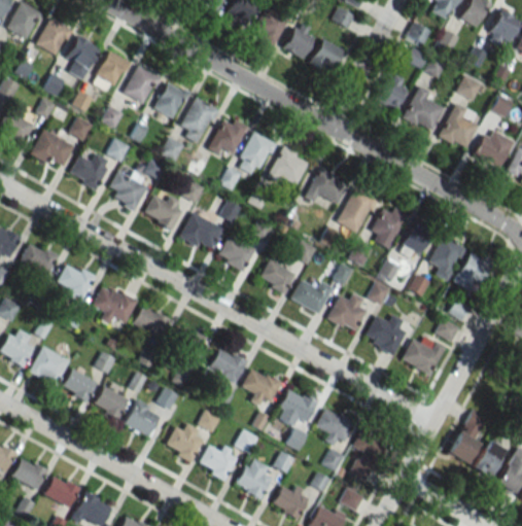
[(245,24),(261,3),(256,0),(241,0),(231,13),(245,24)]
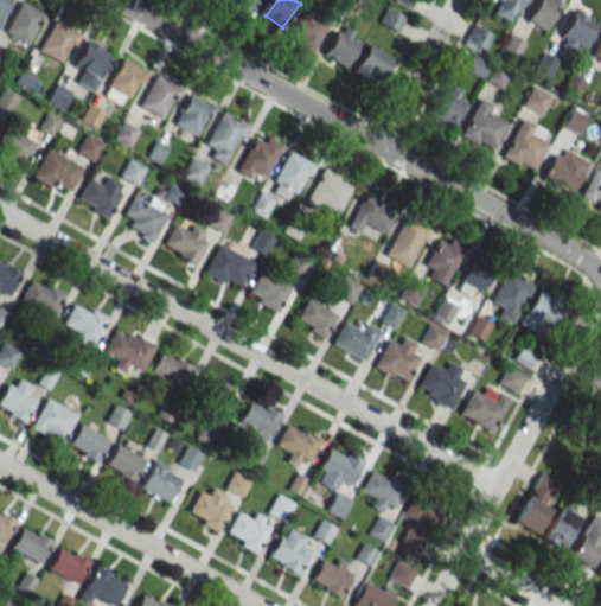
[(526,0),(498,0),(493,12),(517,23),(526,0)]
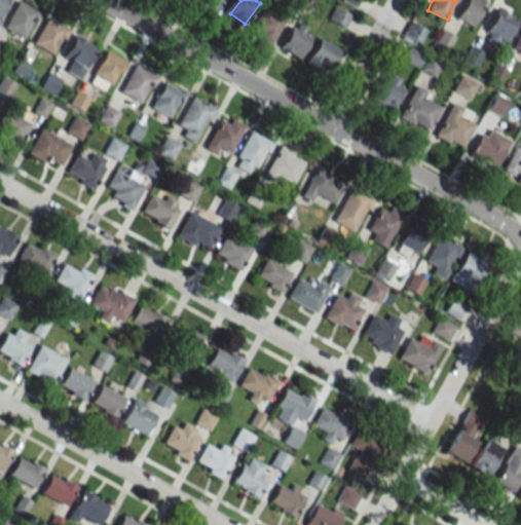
[(490,3),(485,0),(469,0),(459,17),(476,28),(490,3)]
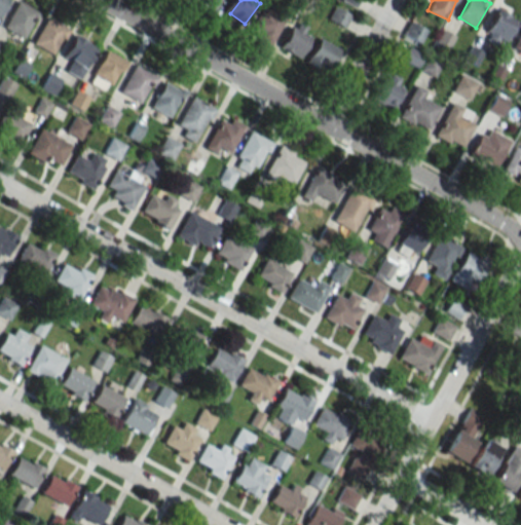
[(20,1),(5,28),(25,38),(34,23),(37,25),(42,14),(20,1)]
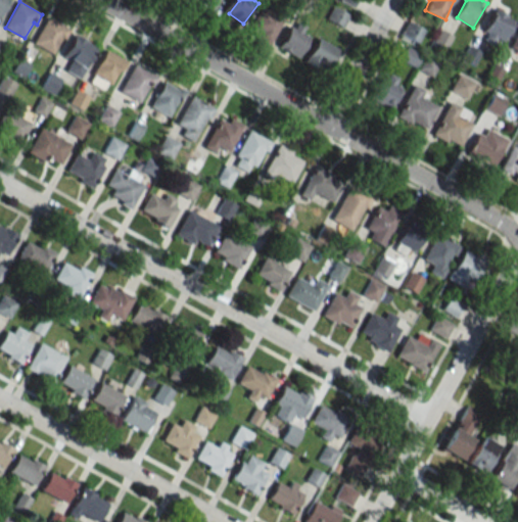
[(330,20),(345,29),(352,15),(337,6),(330,20)]
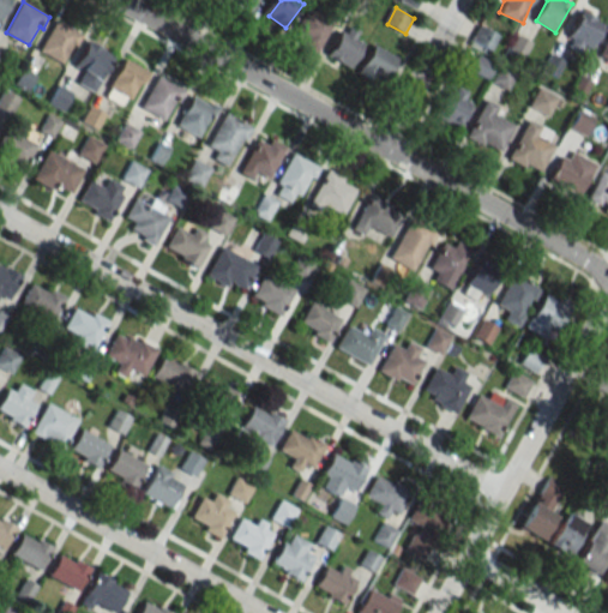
[(569,43),(591,54),(607,23),(584,11),(569,43)]
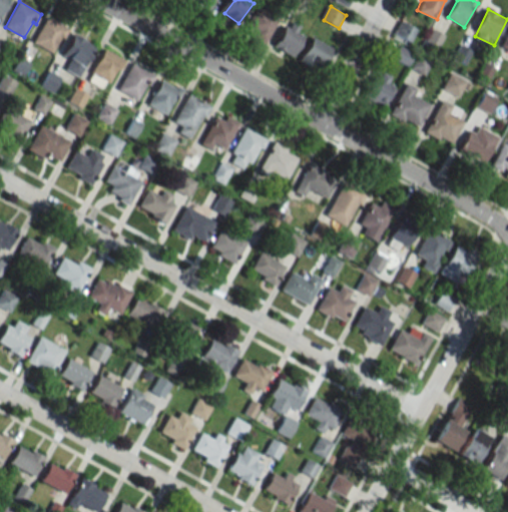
[(281,22),(259,10),(246,32),(269,44),(281,22)]
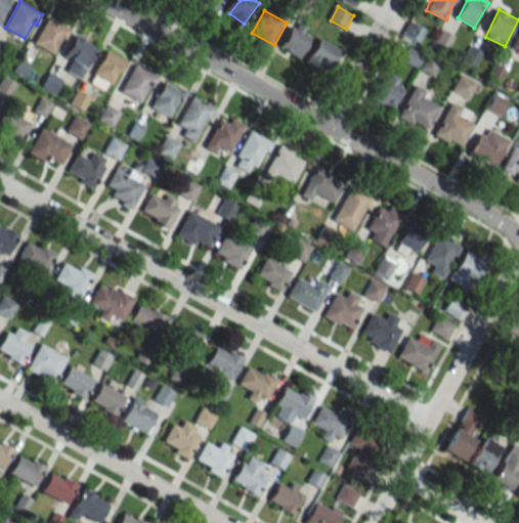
[(48,17),(34,43),(54,54),(62,38),(66,40),(72,30),(48,17)]
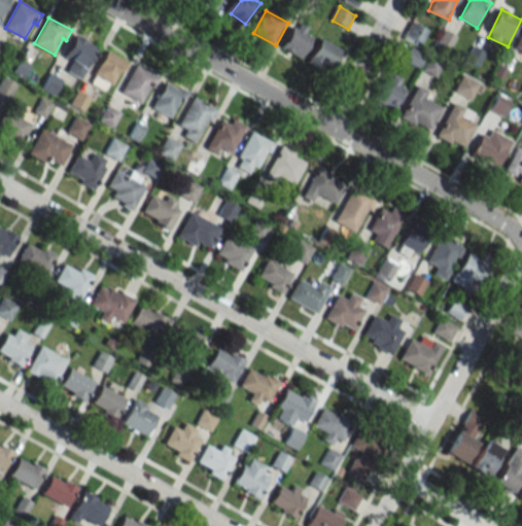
[(318,32),(300,22),(283,47),(303,59),(318,32)]
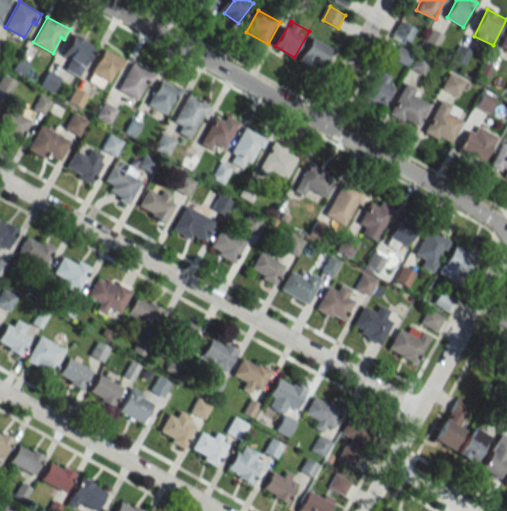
[(419,30),(403,21),(395,36),(410,45),(419,30)]
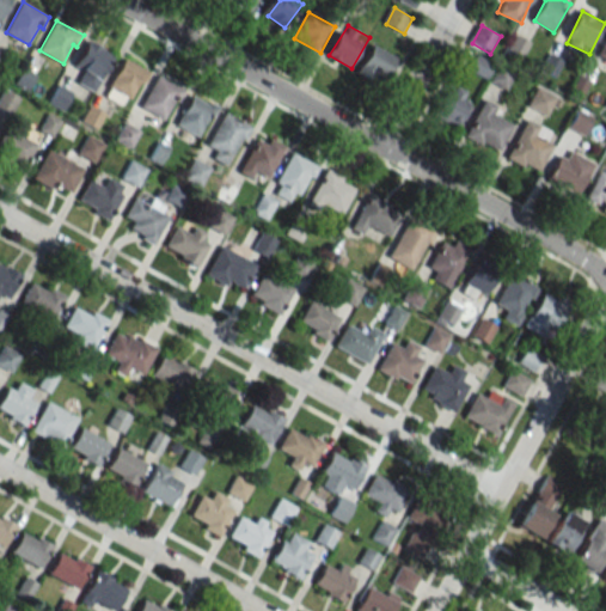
[(80,84),(97,93),(118,56),(92,41),(77,66),(86,72),(80,84)]
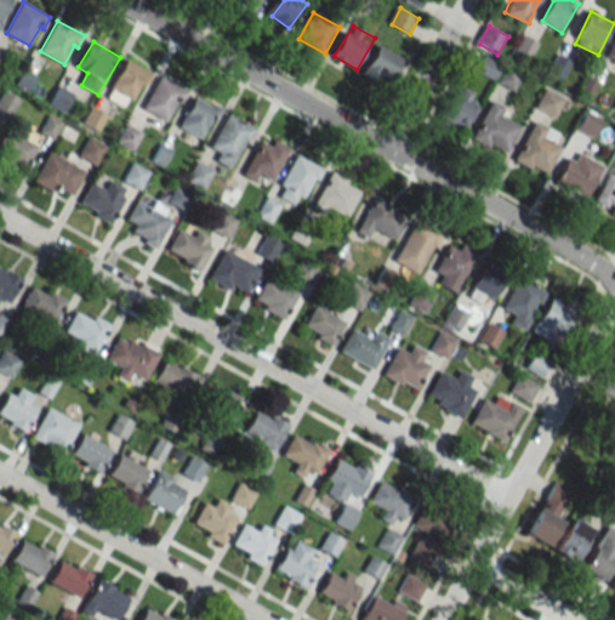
[(406,60),(382,45),(366,73),(391,86),(406,60)]
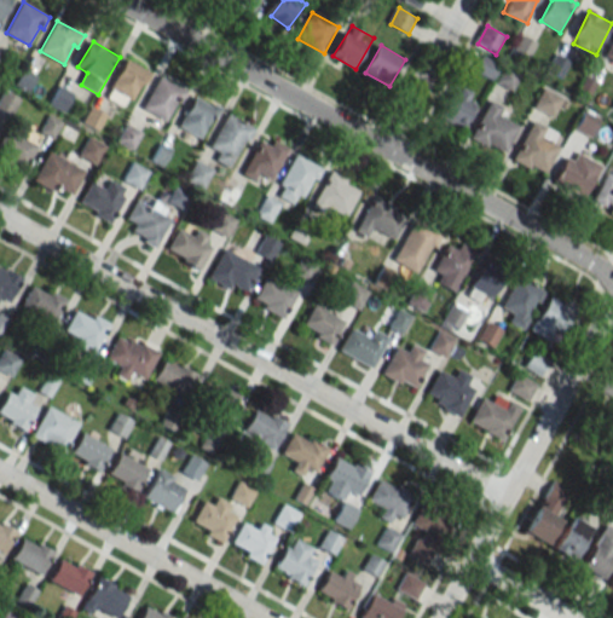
[(478,71),(496,81),(504,65),(486,56),(478,71)]
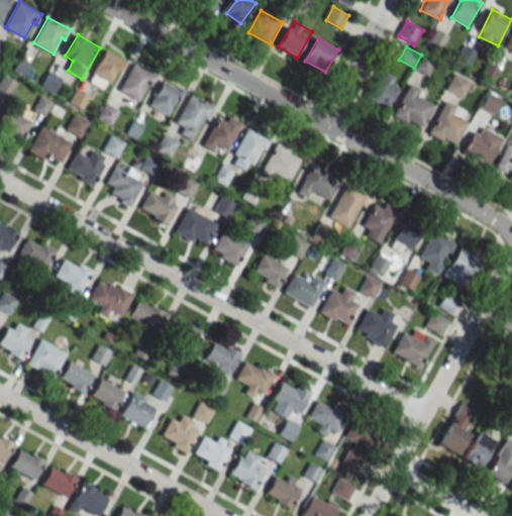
[(106,49),(92,74),(110,84),(118,69),(121,71),(127,61),(106,49)]
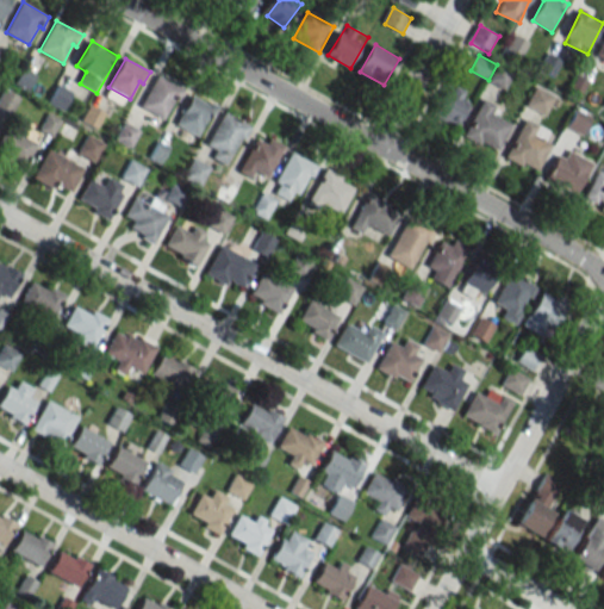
[(492,82),(506,91),(515,76),(502,68),(492,82)]
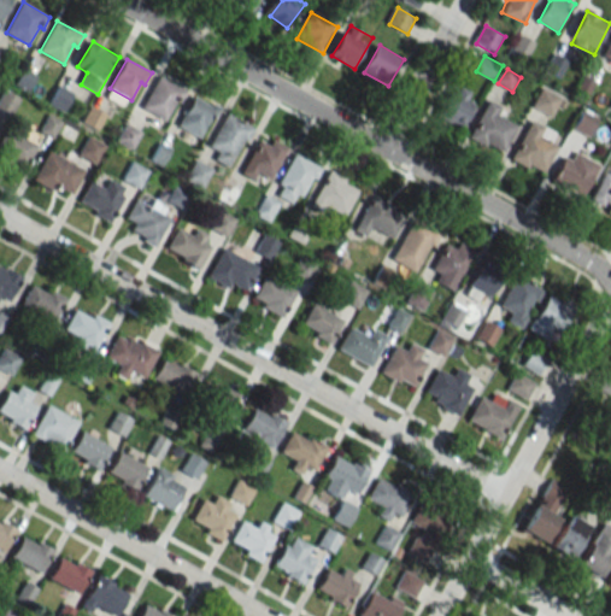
[(160,76),(142,109),(165,122),(176,103),(180,105),(187,91),(160,76)]
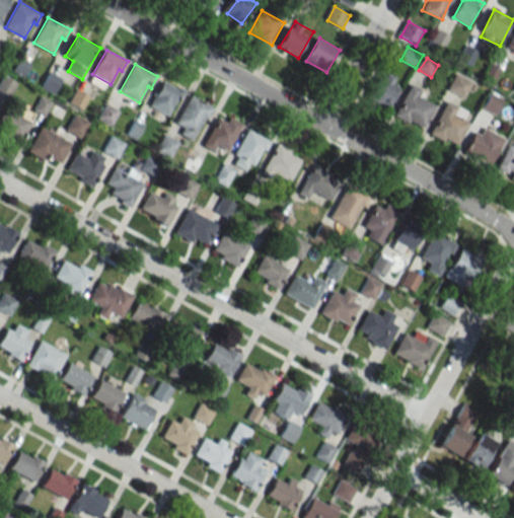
[(404,81),(384,71),(370,99),(390,108),(404,81)]
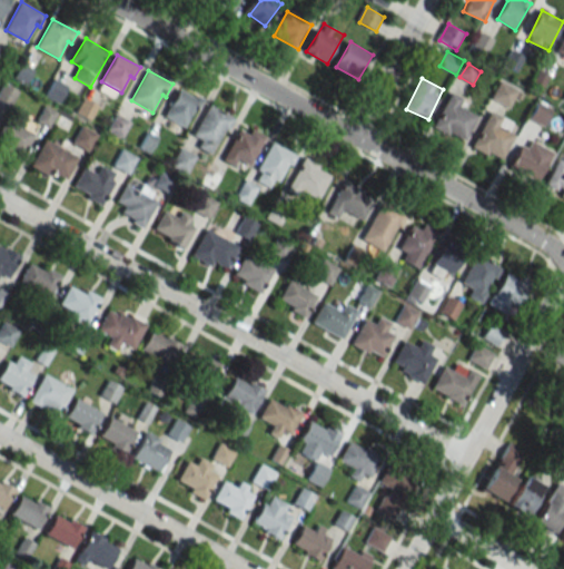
[(46,97),(60,106),(71,88),(56,79),(46,97)]
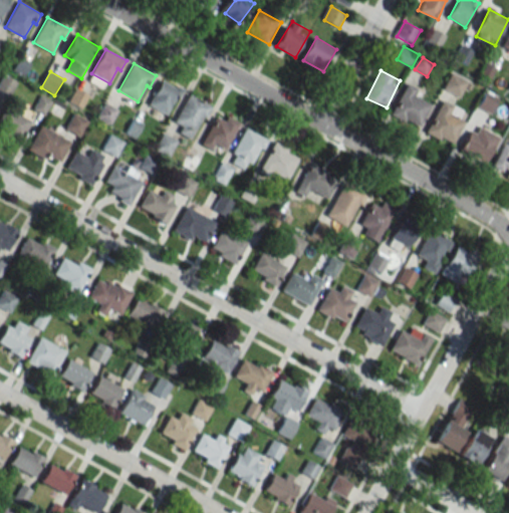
[(471,82),(456,72),(446,88),(461,98),(471,82)]
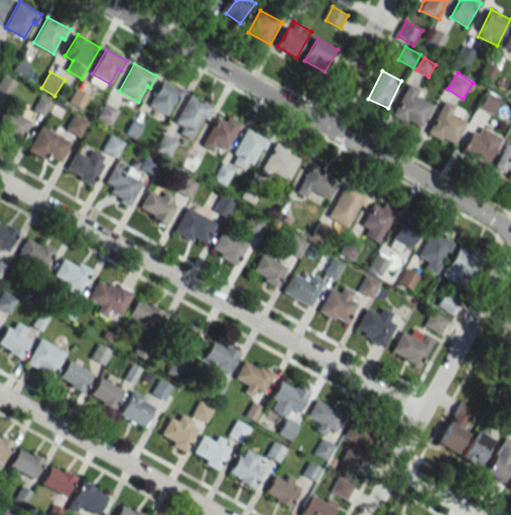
[(0,86),(0,90),(11,97),(20,83),(7,76),(0,86)]
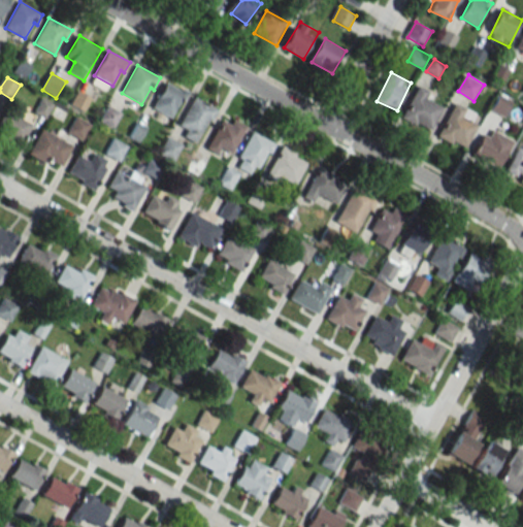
[(166,80),(152,107),(171,119),(181,102),(184,104),(189,94),(166,80)]
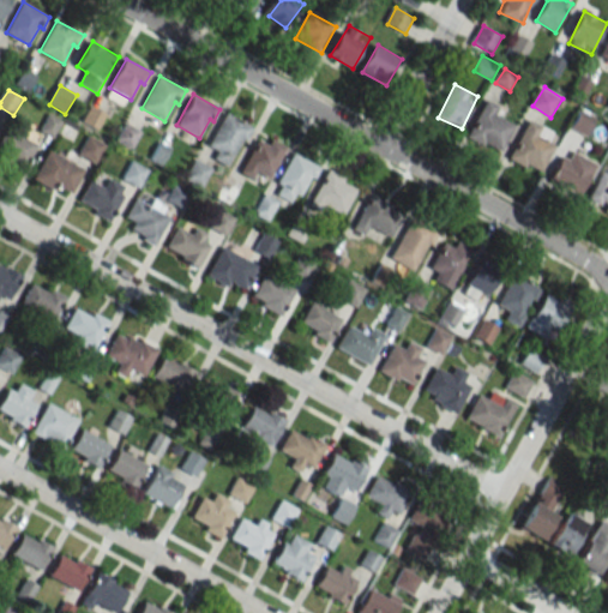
[(501,107),(488,101),(470,138),(504,154),(517,125),(498,116),(501,107)]
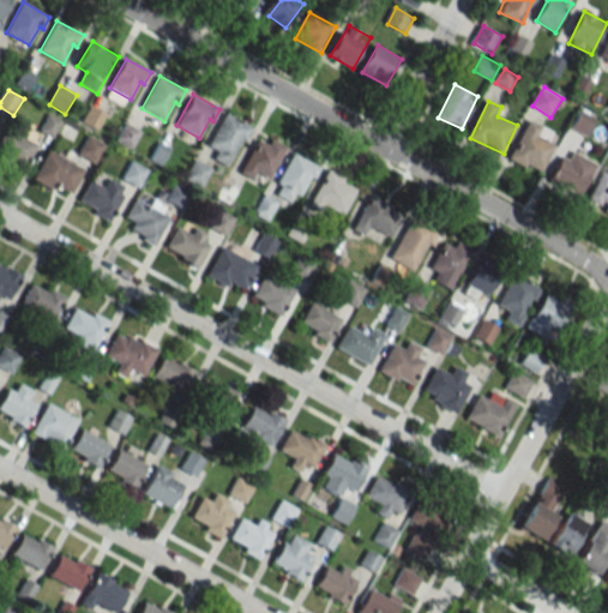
[(84,121),(100,132),(110,115),(95,104),(84,121)]
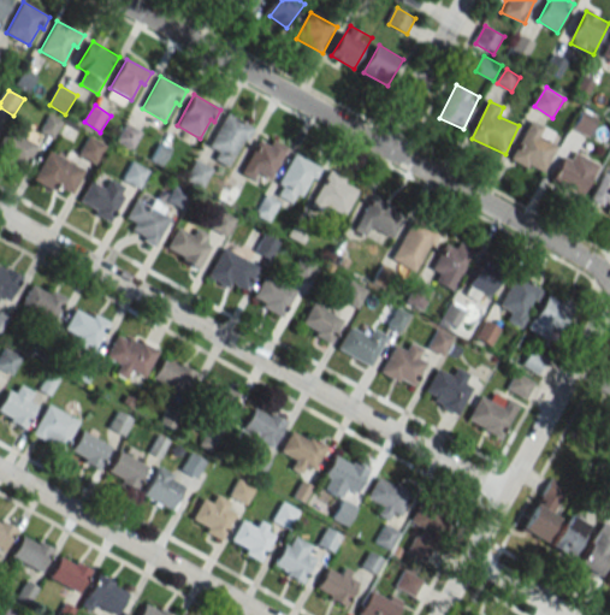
[(229,113),(211,146),(234,159),(243,141),(247,142),(254,129),(229,113)]
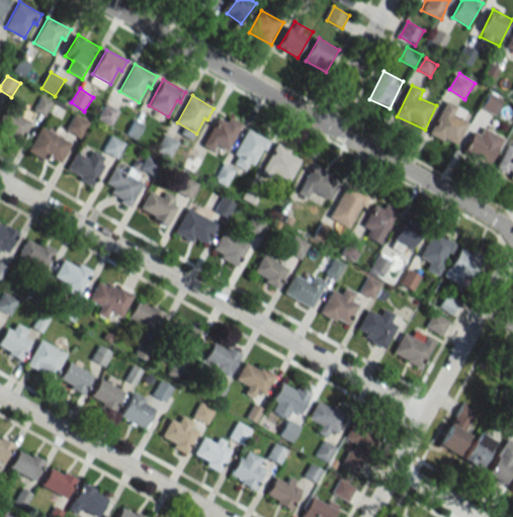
[(53,101),(43,97),(36,112),(47,116),(53,101)]
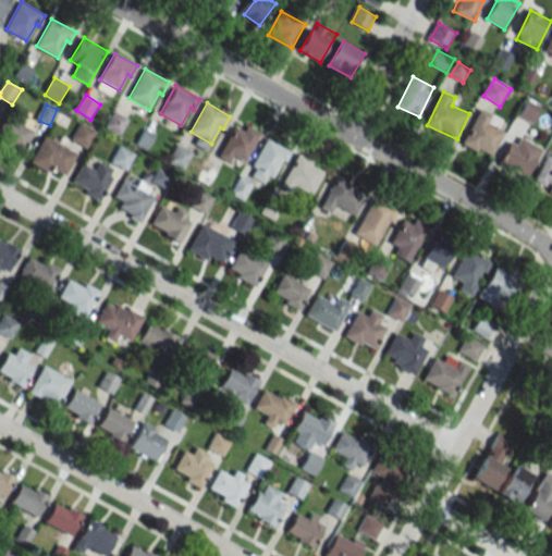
[(465,145),(493,158),(504,133),(497,130),(501,120),(481,110),(465,145)]
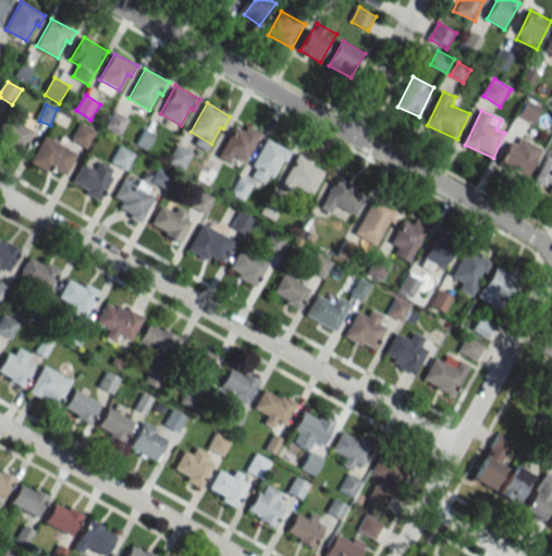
[(108,128),(122,136),(131,121),(117,113),(108,128)]
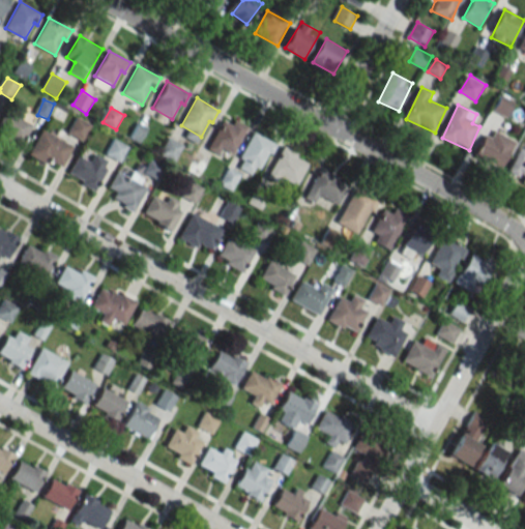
[(0,129),(0,137),(26,145),(33,122),(5,114),(0,129)]
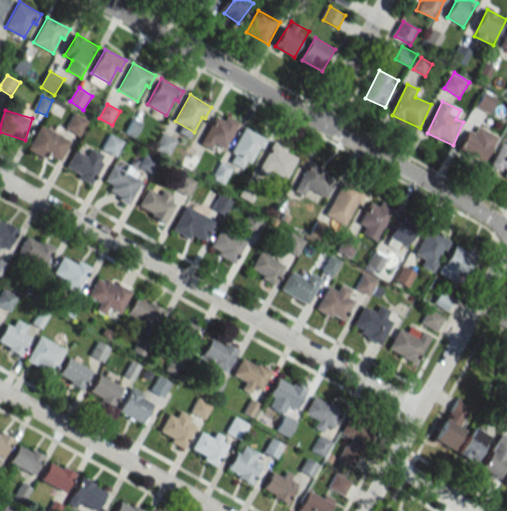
[(225,152),(241,123),(221,112),(204,141),(225,152)]
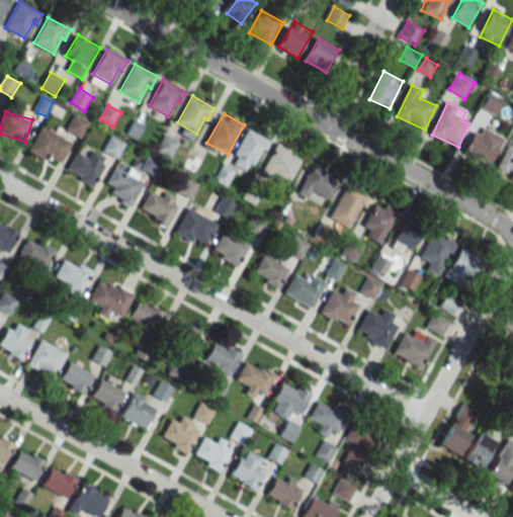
[(91,123),(78,114),(67,130),(81,139),(91,123)]
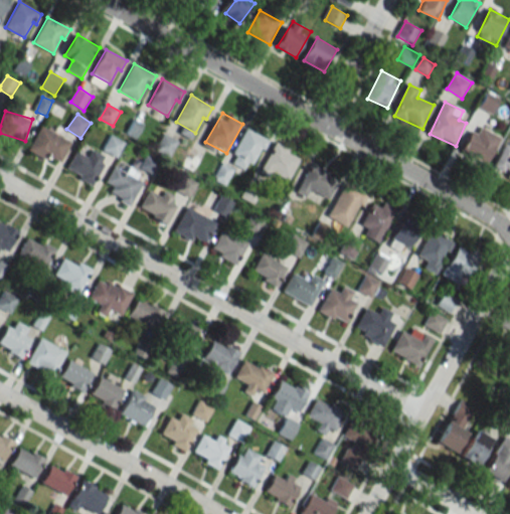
[(464,151),(488,165),(503,138),(478,125),(464,151)]
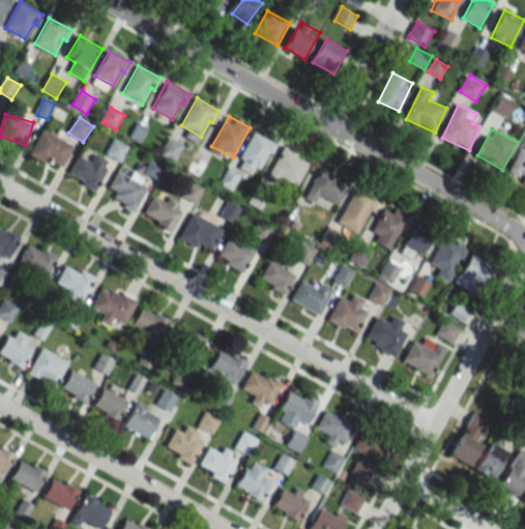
[(61,171),(75,146),(44,129),(30,155),(61,171)]
